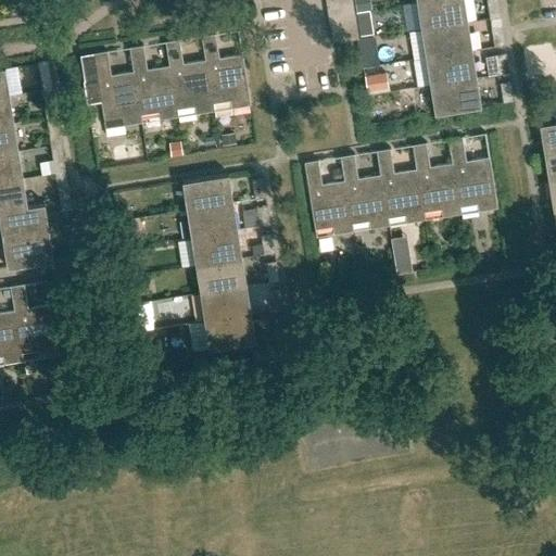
[(421,29),(468,22),(464,0),(425,0),(417,1),(421,29)]
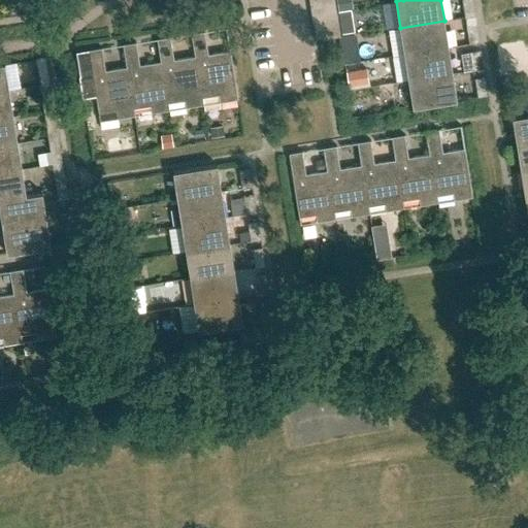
[(462,0),(465,18),(475,15),(472,0),(462,0)]
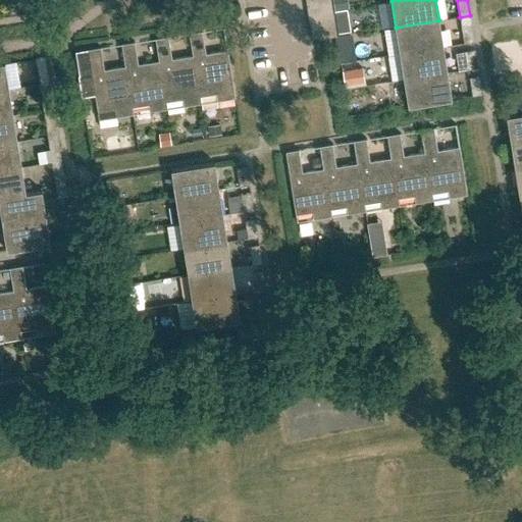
[(309,17),(333,13),(331,2),(307,6),(309,17)]
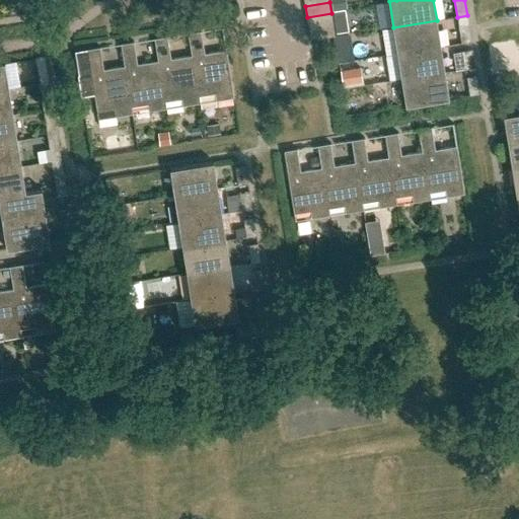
[(308,28),(334,24),(331,13),(307,17),(308,28)]
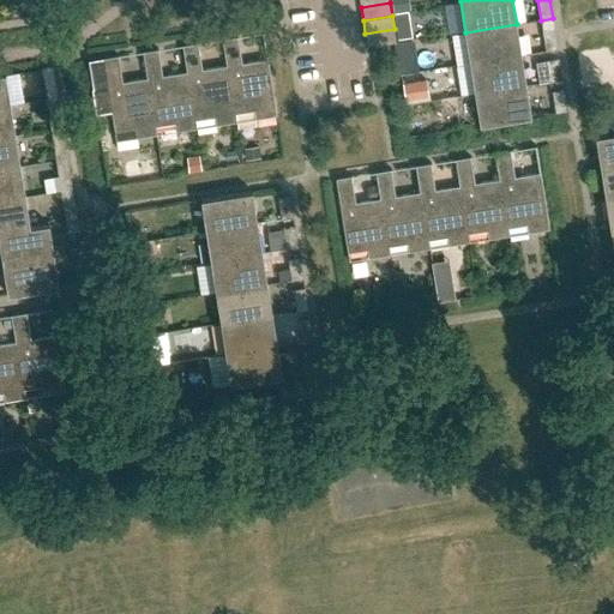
[(470,62),(522,54),(517,24),(465,32),(470,62)]
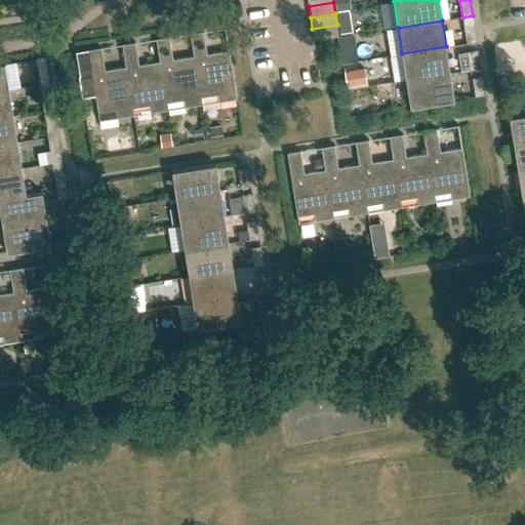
[(467,43),(477,42),(474,24),(465,26),(467,43)]
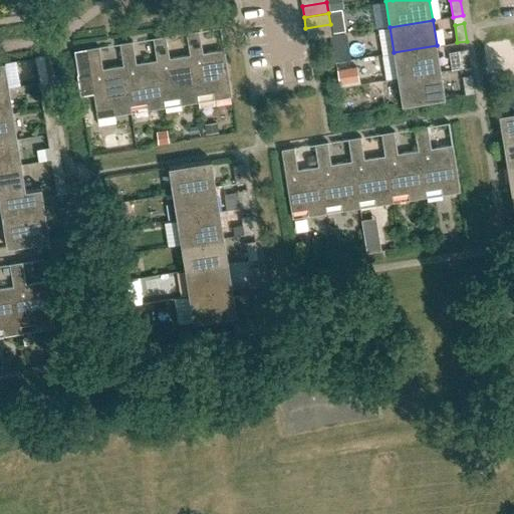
[(330,24),(305,28),(307,39),(309,39),(331,35),(330,24)]
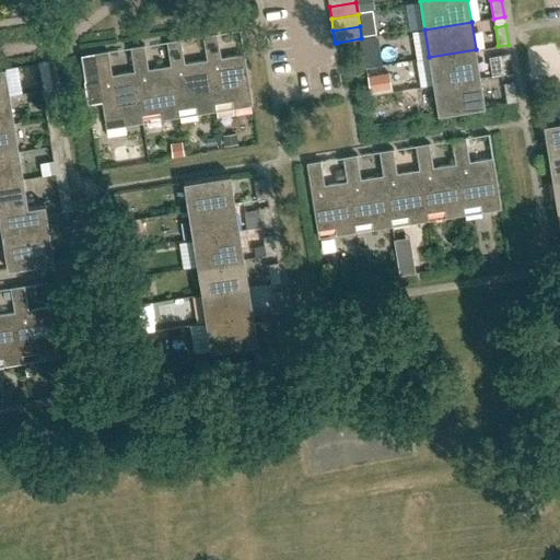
[(218,33),(203,35),(207,59),(216,111),(214,102),(231,98),(232,107),(253,104),(244,54),(221,57),(218,33)]
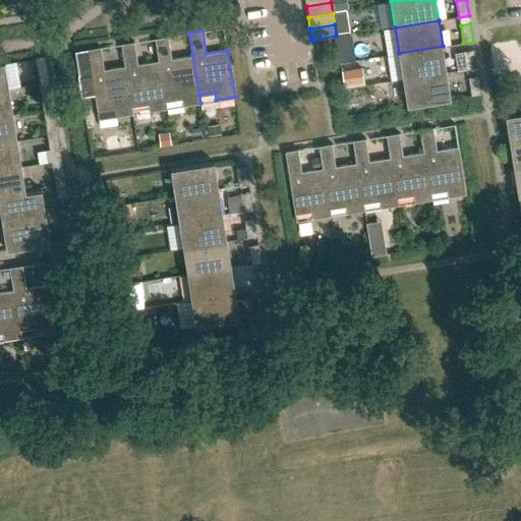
[(156,38),(159,60),(167,108),(166,100),(181,98),(182,106),(200,103),(192,55),(172,58),(168,36),(156,38)]
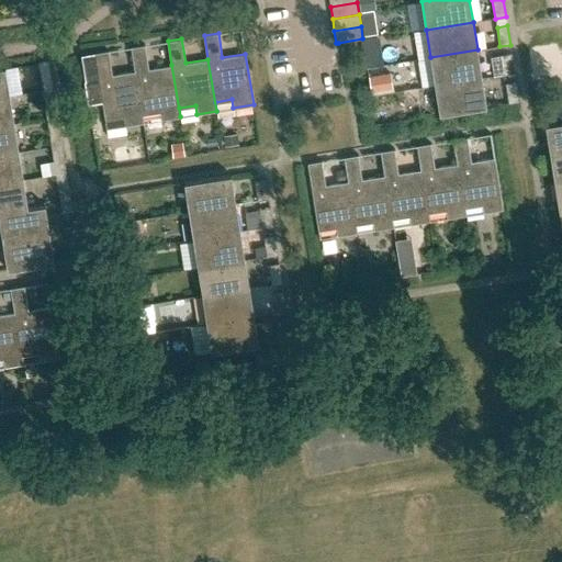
[(145,44),(132,46),(135,71),(144,122),(143,113),(159,111),(160,120),(180,116),(171,65),(149,69),(145,44)]
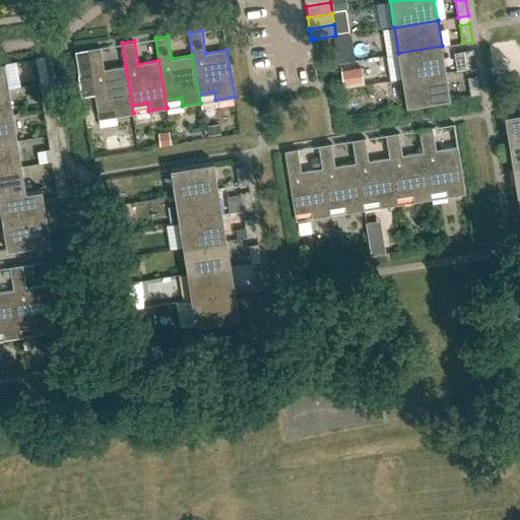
[(402,79),(446,72),(442,46),(398,53),(402,79)]
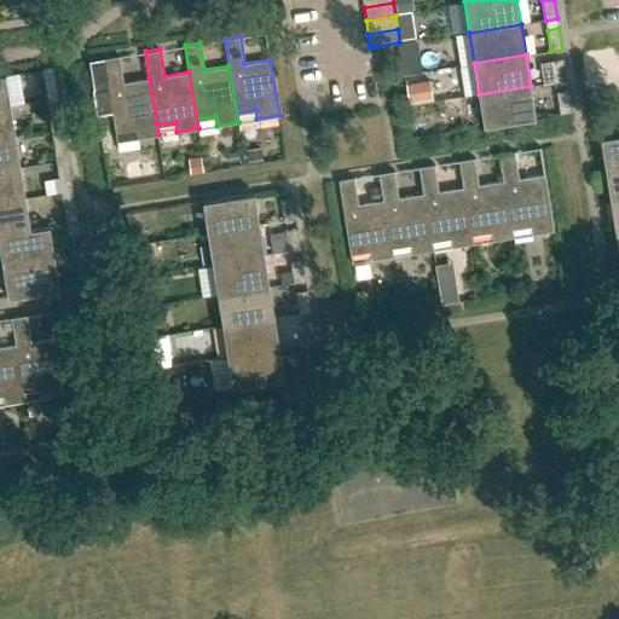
[(136,128),(137,138),(158,134),(149,79),(125,82),(120,56),(90,61),(93,88),(93,90),(97,115),(113,113),(117,142),(119,142),(117,132),(136,128)]
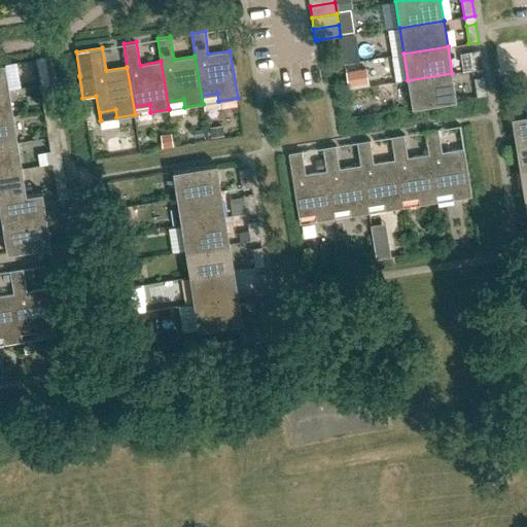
[(472,70),(483,68),(480,50),(470,51),(472,70)]
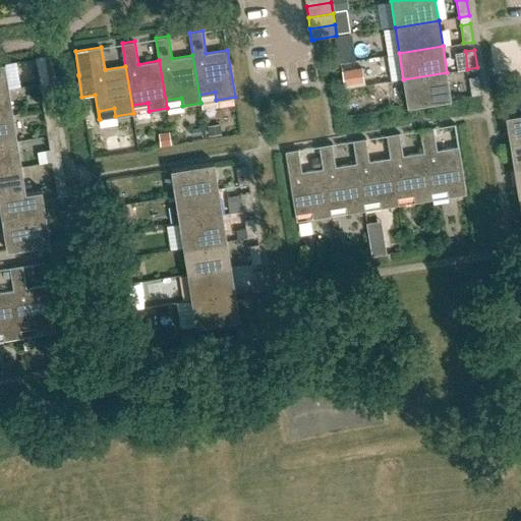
[(40,83),(49,82),(45,56),(36,58),(40,83)]
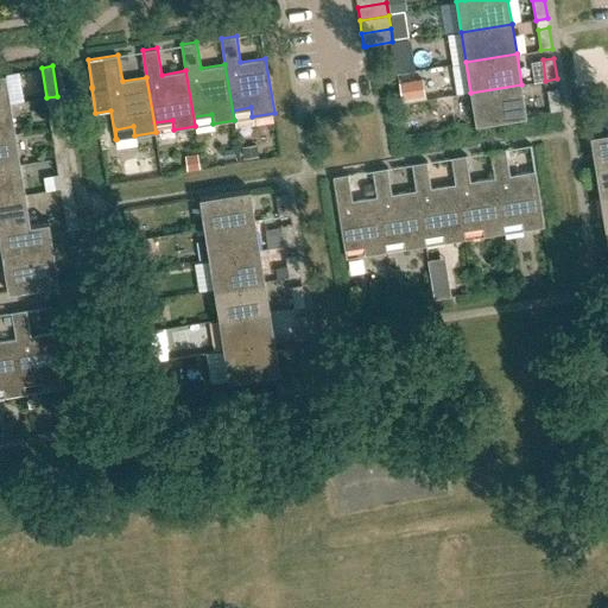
[(0,105),(12,103),(7,73),(0,73),(0,105)]
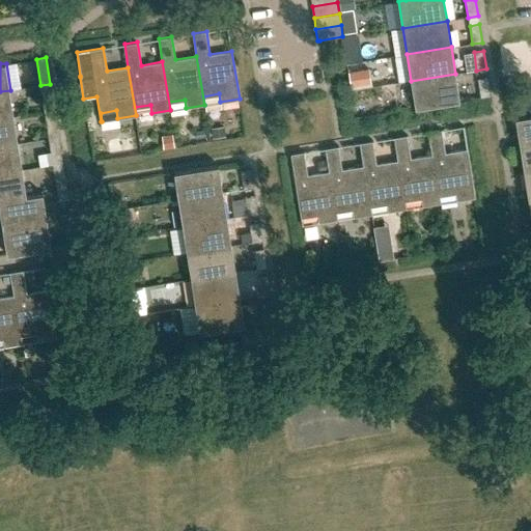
[(348,73),(351,87),(371,84),(369,70),(348,73)]
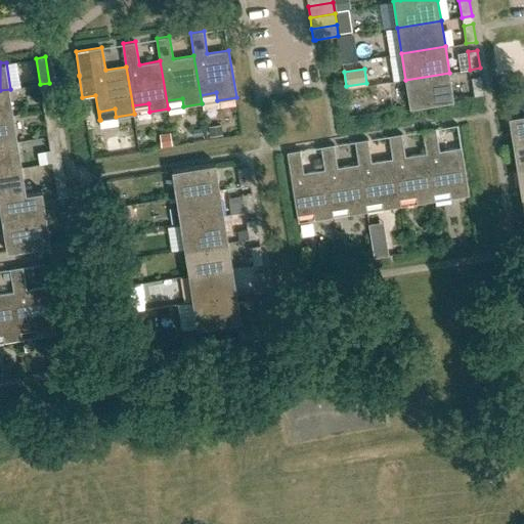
[(449,73),(405,80),(409,105),(409,106),(453,99),(453,98),(449,73)]
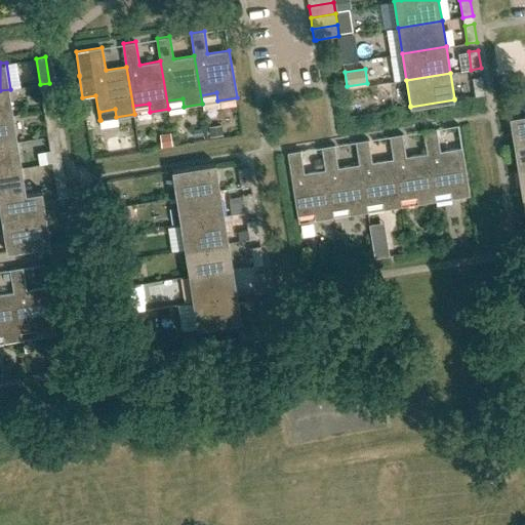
[(476,96),(485,94),(482,76),(473,78),(476,95),(476,96)]
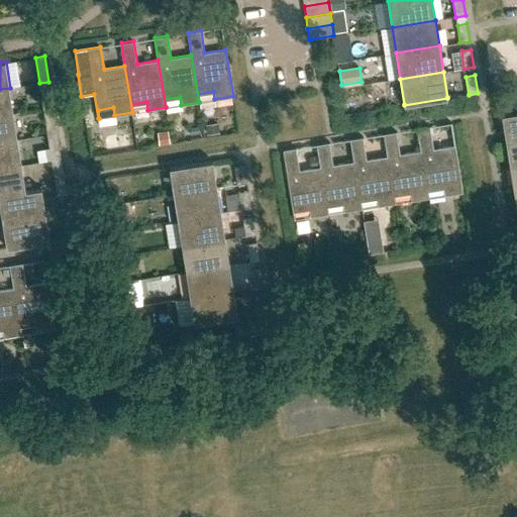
[(0,115),(14,114),(10,88),(0,89),(0,115)]
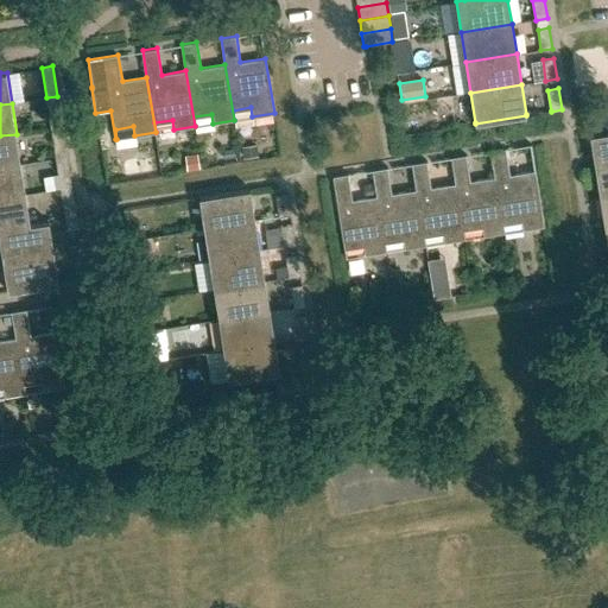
[(51,128),(62,126),(59,106),(48,108),(51,128)]
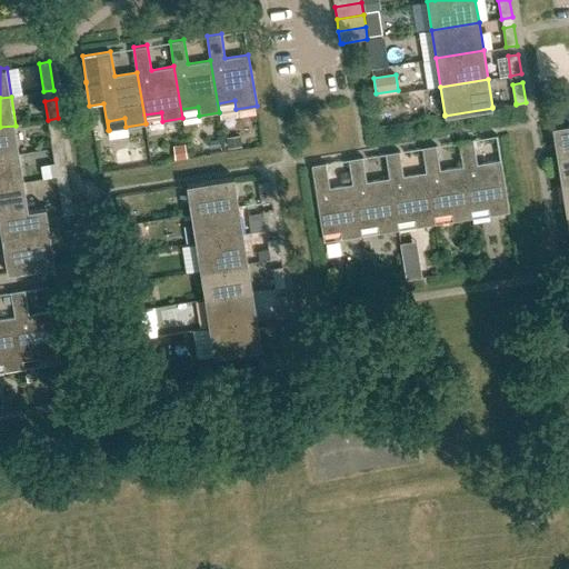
[(557,156),(568,153),(568,123),(552,126),(557,156)]
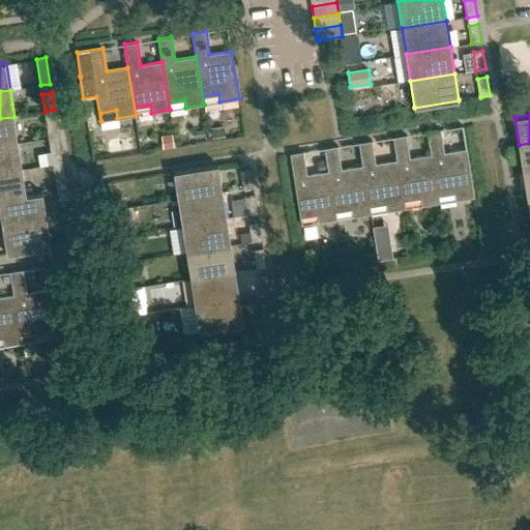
[(0,146),(19,143),(15,117),(0,118),(0,146)]
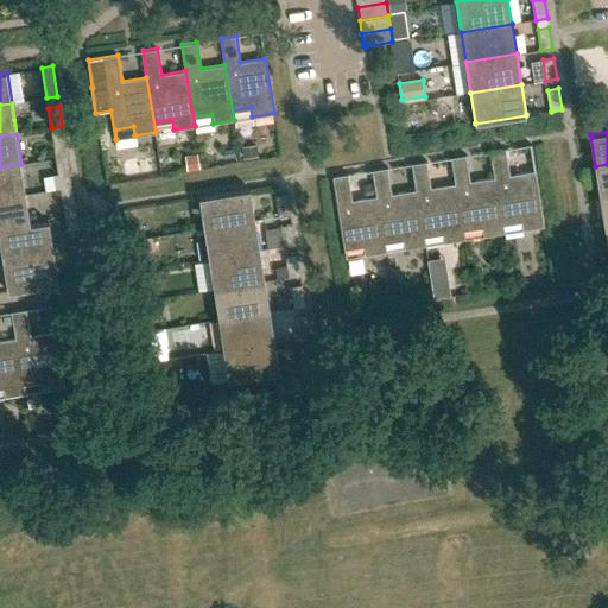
[(56,158),(68,157),(64,137),(52,138),(56,158)]
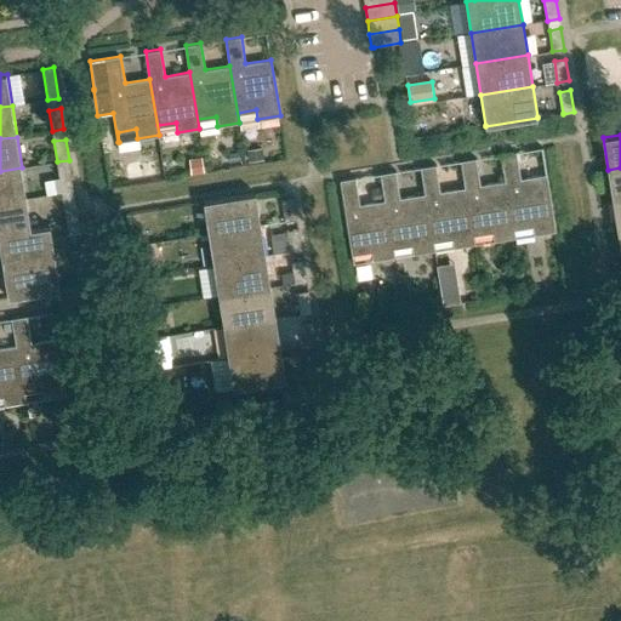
[(517,152),(501,154),(505,182),(506,181),(514,238),(516,238),(513,228),(533,226),(534,234),(556,232),(547,175),(520,178),(517,152)]
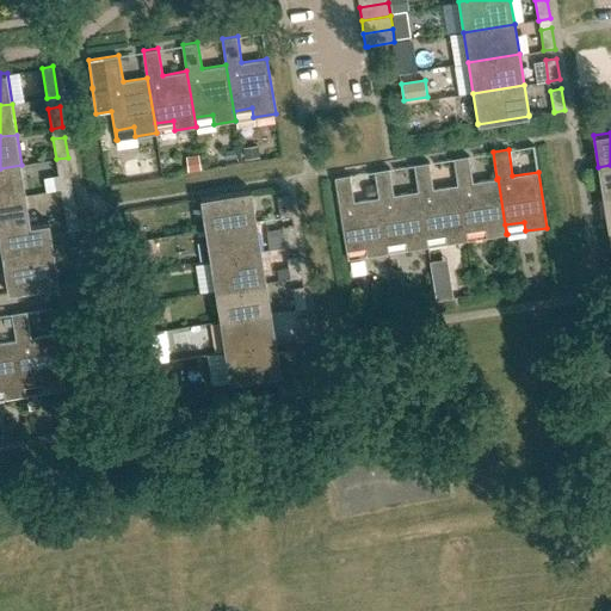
[(498,178),(497,179),(473,183),(469,155),(454,158),(458,185),(467,240),(468,240),(466,230),(483,228),(486,238),(506,234),(498,178)]
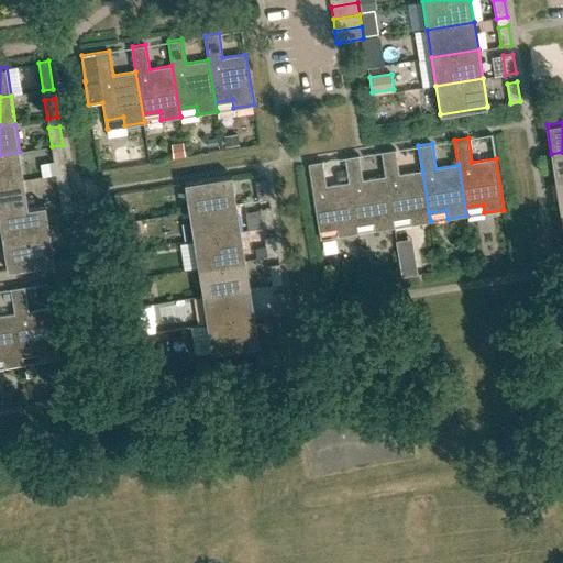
[(396,148),(381,151),(385,176),(386,176),(394,227),(393,218),(409,216),(411,224),(430,221),(422,170),(399,174),(396,148)]
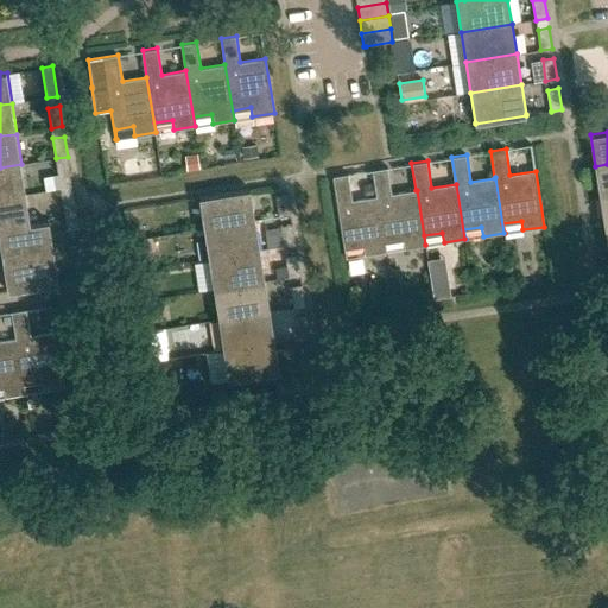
[(0,198),(26,195),(21,164),(0,168),(0,198)]
